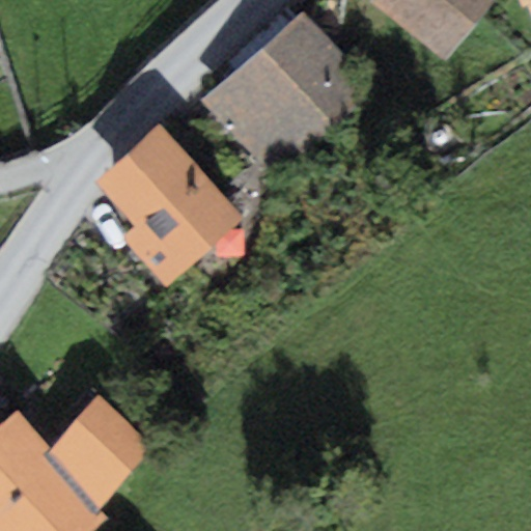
[(494,0),(369,0),(444,61),(494,0)]
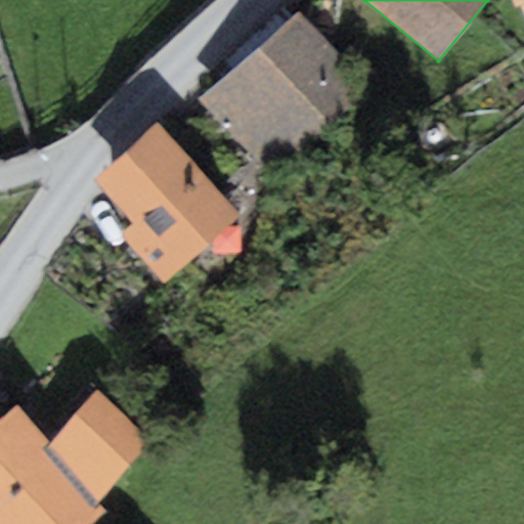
[(523,0),(515,0),(523,22),(523,0)]
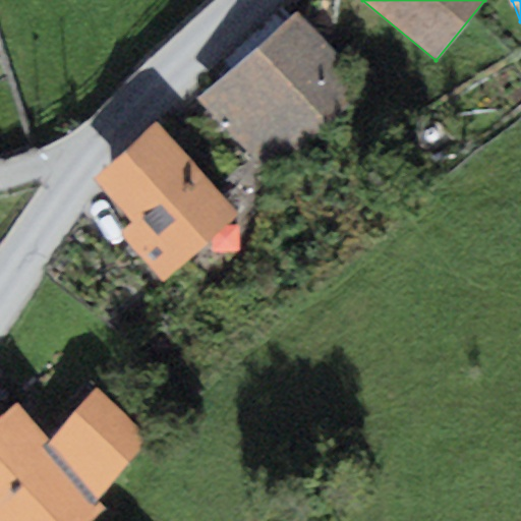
[(298,9),(196,98),(266,175),(366,88),(298,9)]
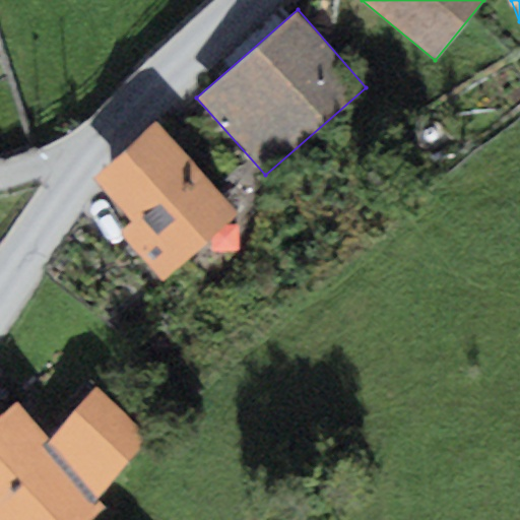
[(237,213),(154,121),(91,177),(131,221),(118,233),(161,280),(237,213)]
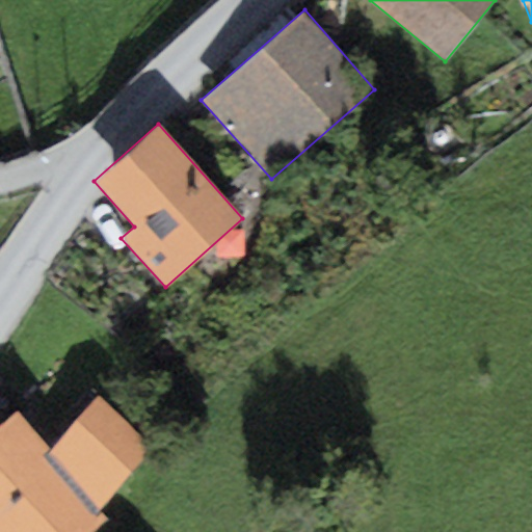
[(15,409),(0,422),(0,531),(92,531),(109,519),(100,508),(152,446),(98,395),(50,451),(15,409)]
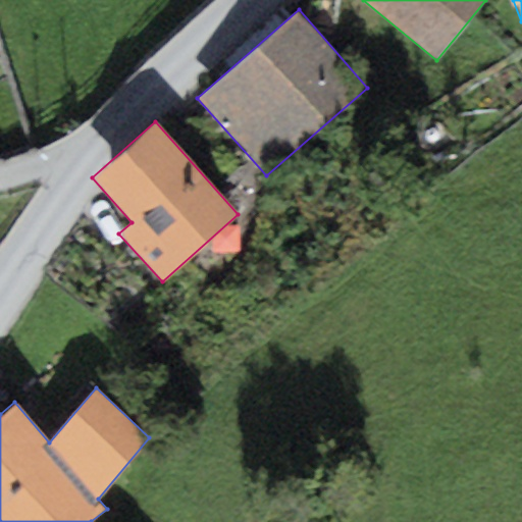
All buildings are outlined.
